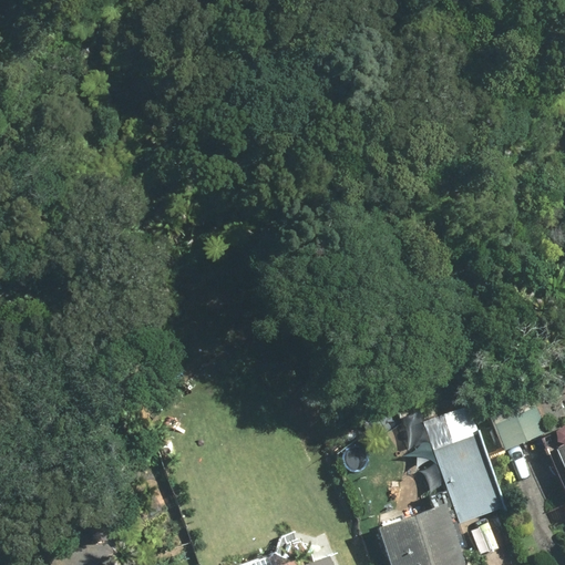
[(526,386),(486,403),(509,454),(548,438),(526,386)]
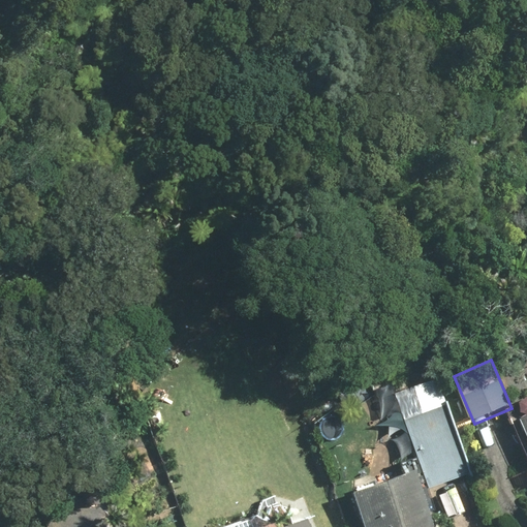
[(430,385),(396,398),(430,491),(464,478),(430,385)]
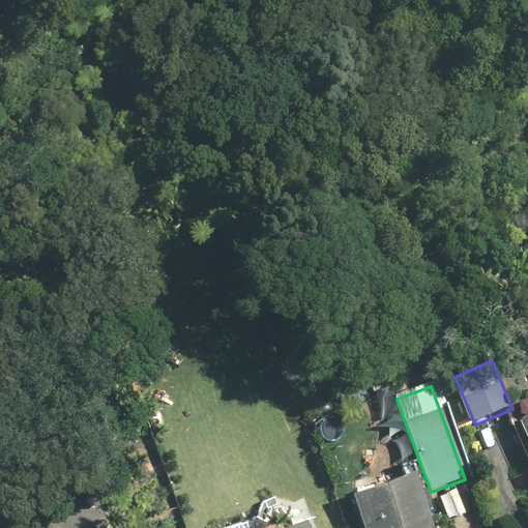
[(437,527),(418,471),(354,493),(364,527),(437,527)]
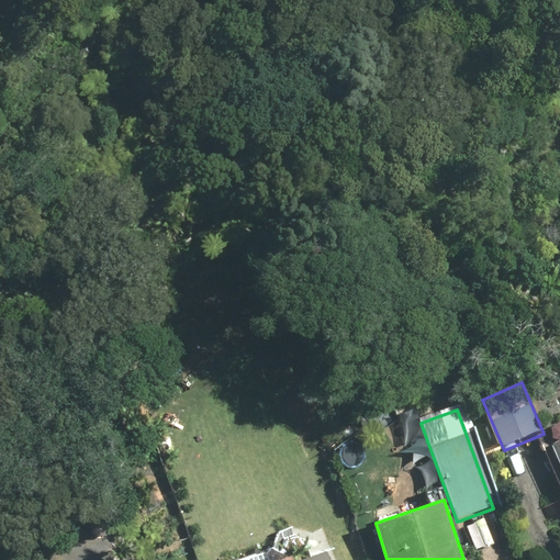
All buildings are outlined.
